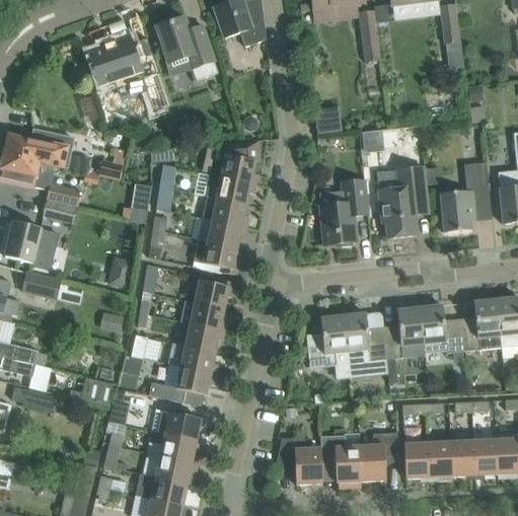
[(267,39),(263,2),(246,7),(243,0),(232,0),(214,6),(220,25),(224,38),(240,32),(244,47),(267,39)]
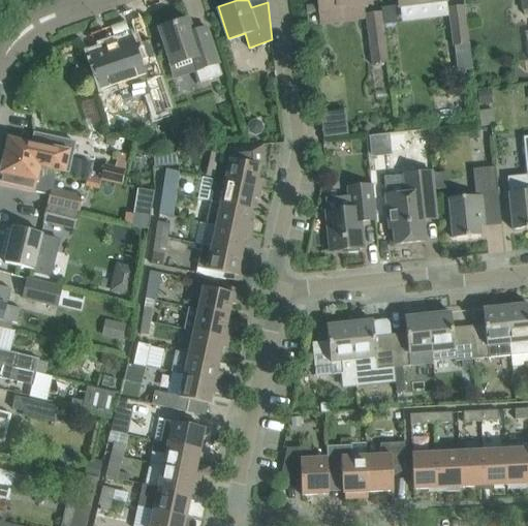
[(367,4),(366,0),(319,0),(319,3),(320,10),(367,4)]
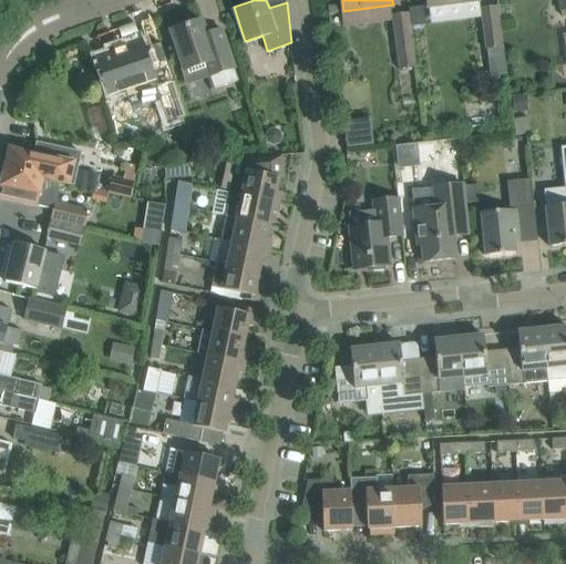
[(342,3),(329,4),(330,12),(343,11),(342,3)]
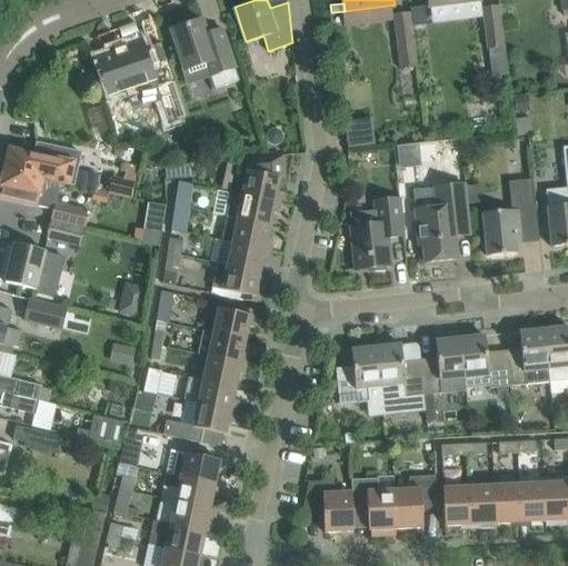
[(482,7),(487,46),(505,45),(500,5),(482,7)]
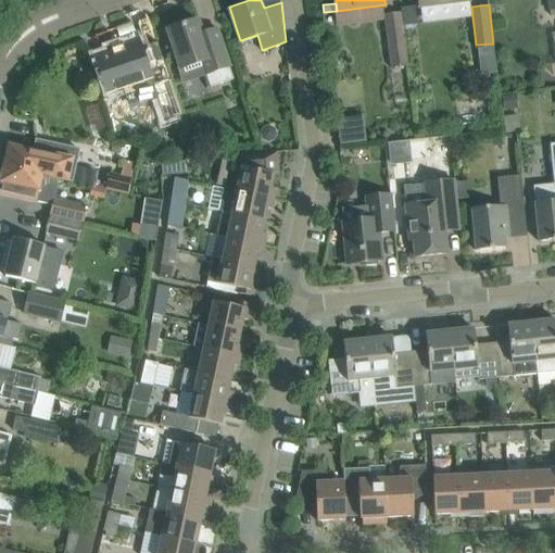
[(415,5),(401,8),(401,12),(403,24),(417,22),(415,5)]
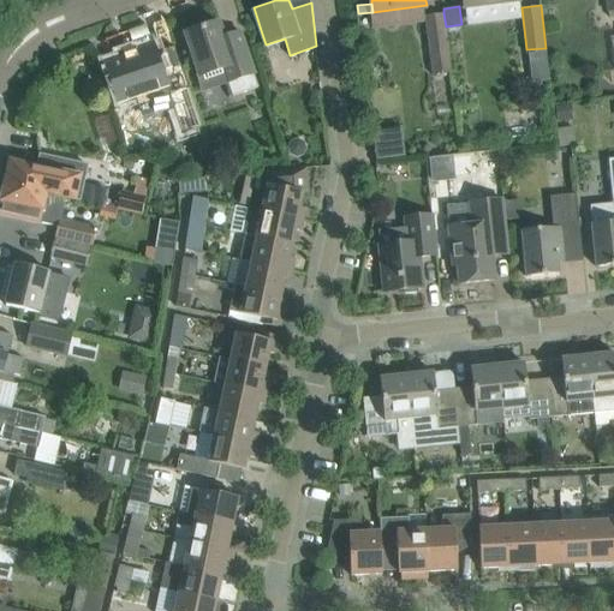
[(451,70),(448,52),(446,27),(443,13),(425,16),(433,73),(451,70)]
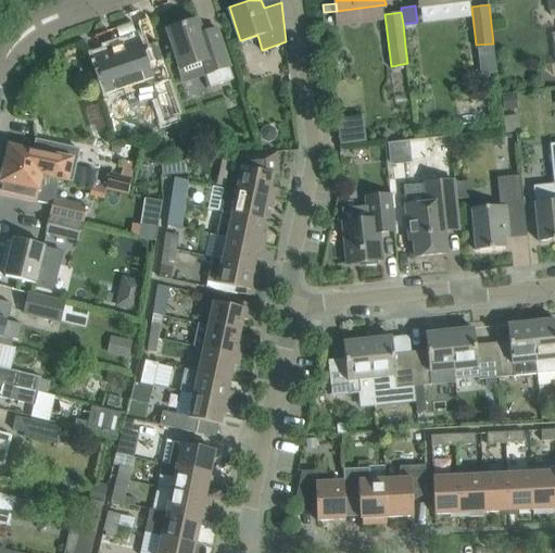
[(167,28),(174,49),(180,67),(202,60),(211,84),(235,76),(230,64),(228,58),(217,26),(203,32),(199,17),(167,28)]
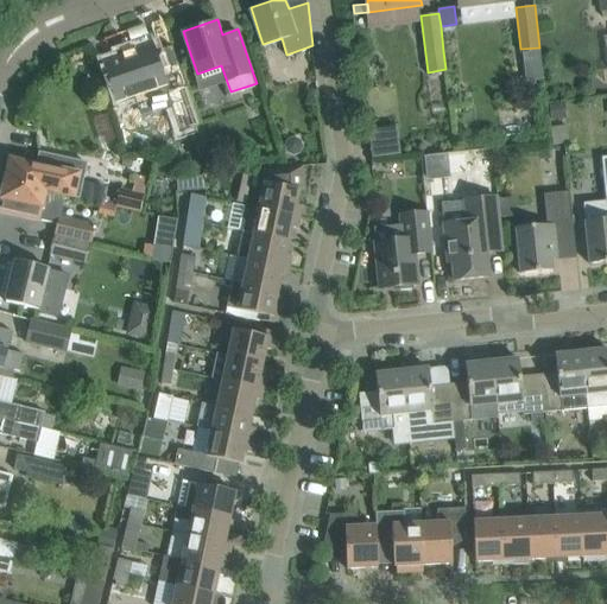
[(105,62),(112,84),(118,101),(166,84),(152,42),(133,48),(134,51),(105,62)]
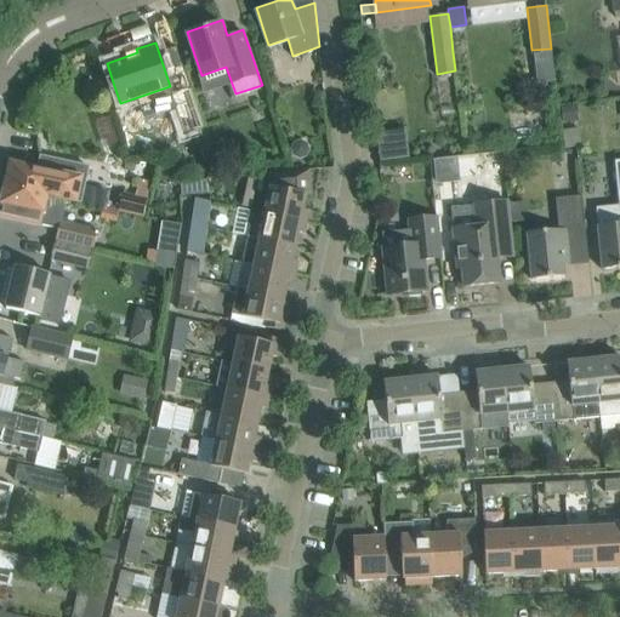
[(171,93),(185,132),(204,126),(189,86),(171,93)]
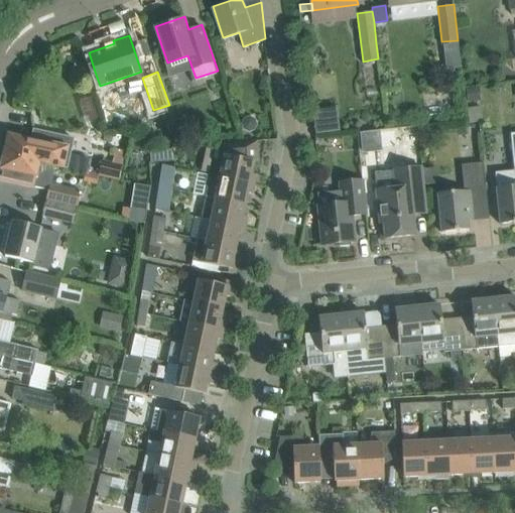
[(479,86),(468,87),(469,100),(481,99),(479,86)]
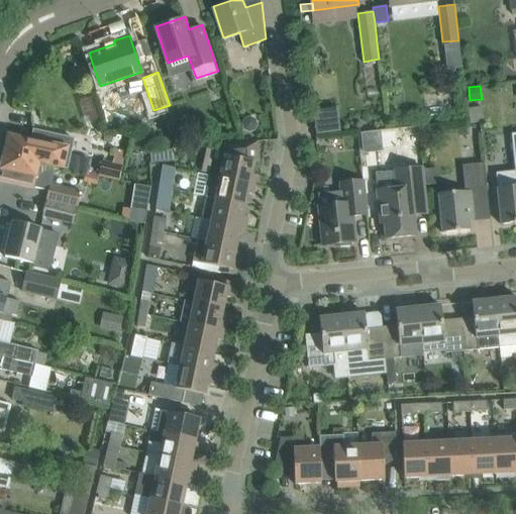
[(89,98),(78,104),(85,116),(96,110),(89,98)]
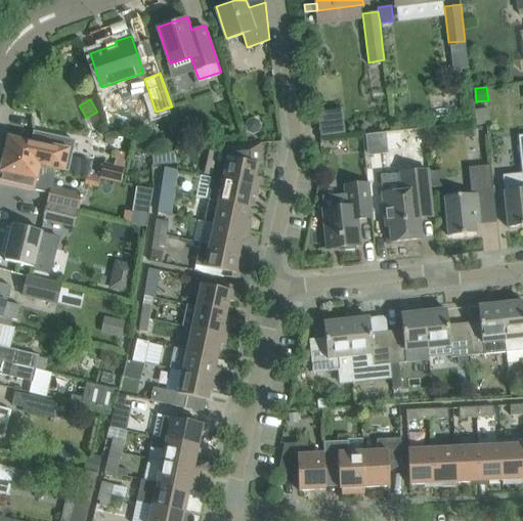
[(248,118),(245,123),(247,129),(253,132),(259,130),(261,124),(259,118),(254,116),(248,118)]
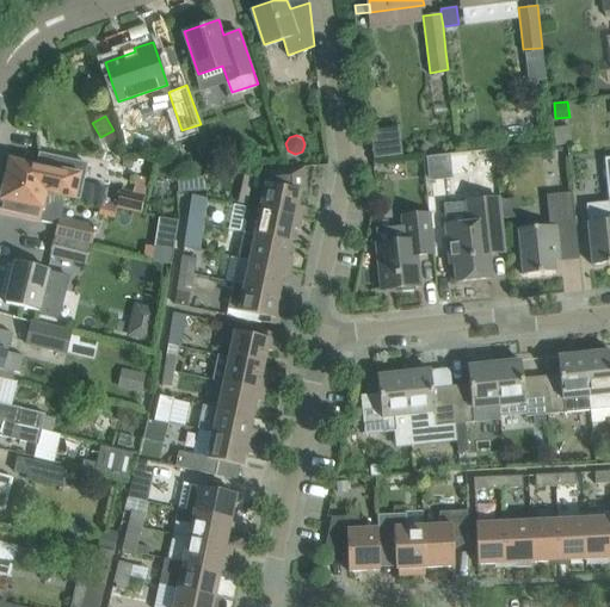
[(8,166),(5,181),(48,191),(57,193),(80,198),(84,180),(87,161),(39,152),(37,162),(10,158),(10,161),(8,166)]
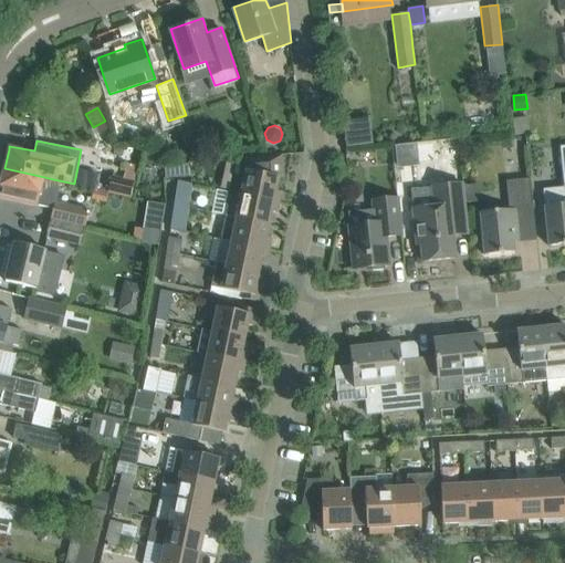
[(544,187),(550,244),(564,242),(564,144),(561,145),(564,176),(564,186),(544,187)]
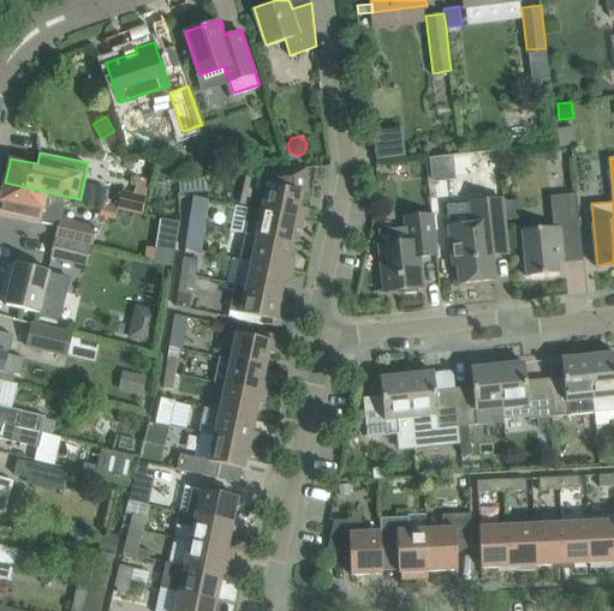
[(268,183),(262,209),(304,217),(307,207),(300,205),(303,191),(309,191),(307,166),(282,168),(280,185),(268,183)]
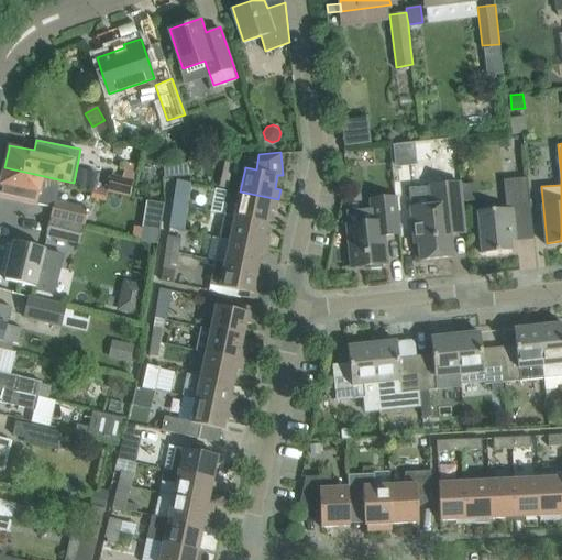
[(187,161),(165,163),(166,174),(188,172),(187,161)]
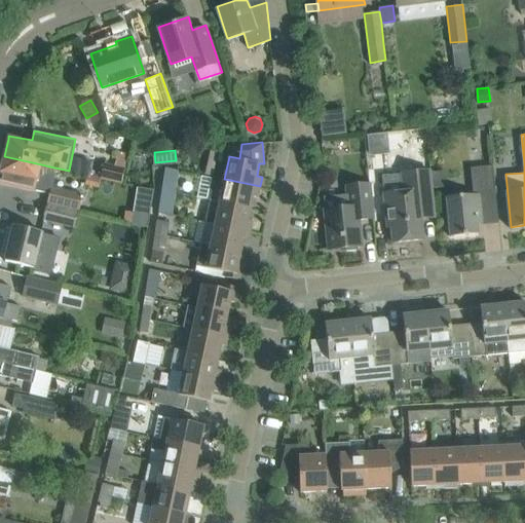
[(41,164),(4,156),(0,176),(0,182),(36,190),(36,188),(45,190),(47,178),(38,176),(41,164)]
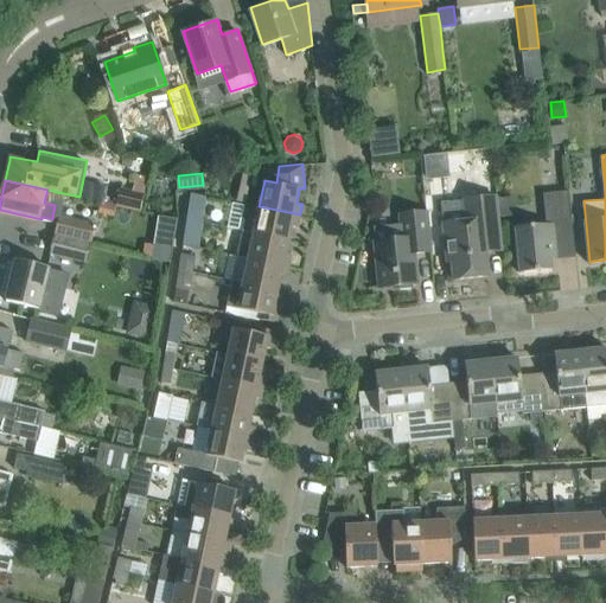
[(120,187),(116,203),(139,207),(142,192),(120,187)]
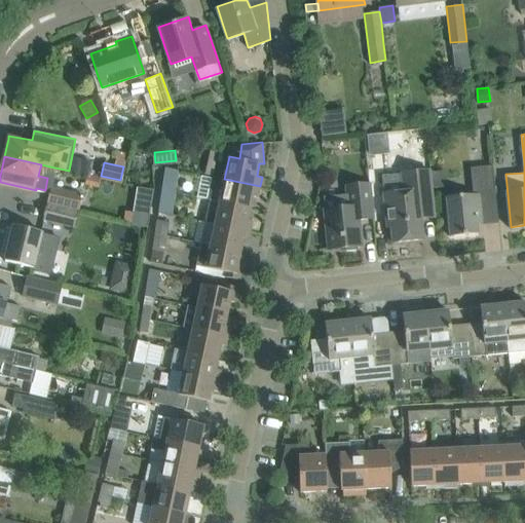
[(433,195),(430,170),(403,172),(404,190),(384,192),(385,204),(387,225),(391,225),(392,241),(423,237),(421,217),(435,216),(433,195)]
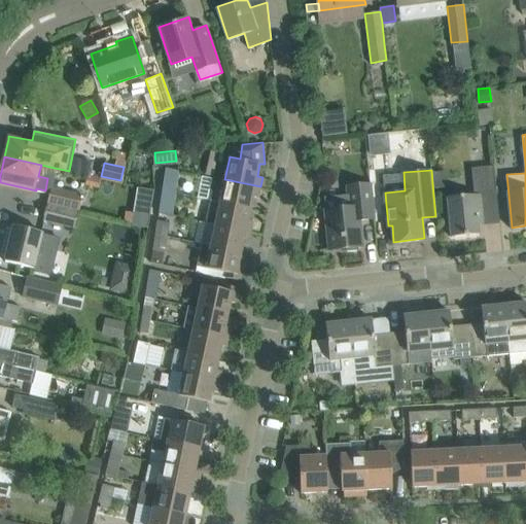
[(447,196),(449,215),(451,236),(480,233),(478,220),(484,219),(482,202),(497,200),(495,174),(494,174),(472,176),(475,193),(447,196)]
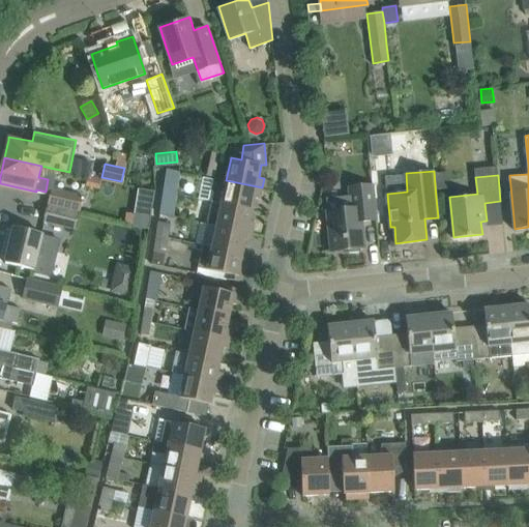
[(167,178),(165,191),(172,192),(174,179),(167,178)]
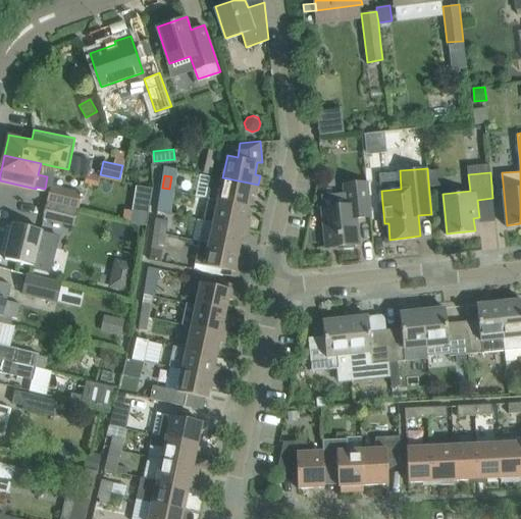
[(206,197),(208,197),(249,206),(251,194),(256,195),(258,185),(222,177),(211,175),(206,197)]
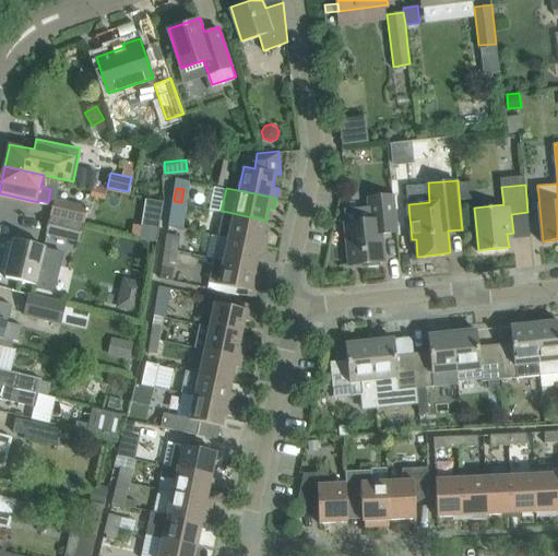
[(345,208),(346,222),(345,222),(349,263),(368,261),(368,265),(379,264),(379,260),(384,260),(384,255),(381,233),(396,231),(393,193),(392,193),(392,192),(381,193),(381,194),(368,196),(369,204),(345,208)]
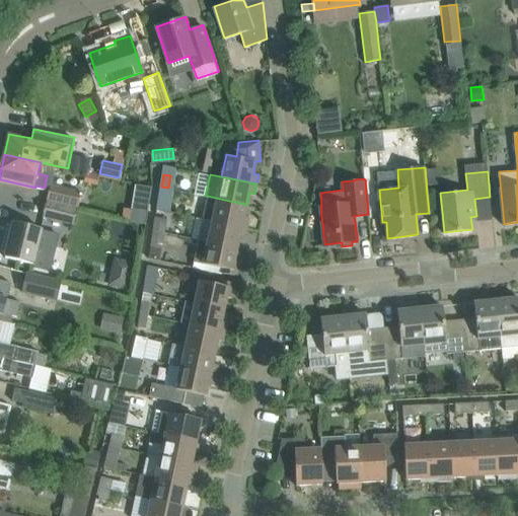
[(52,182),(48,200),(78,208),(82,191),(52,182)]
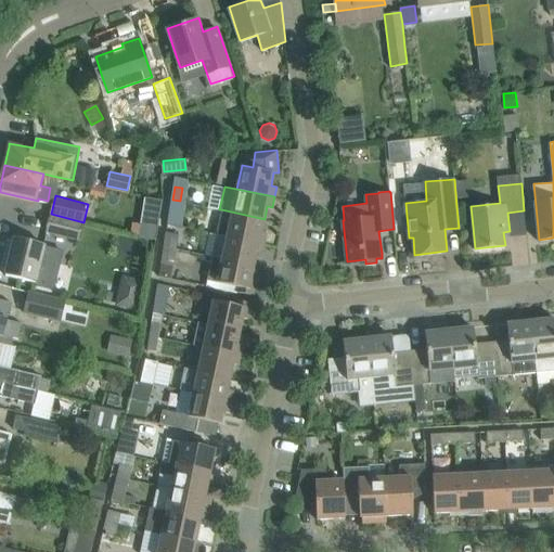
[(180,201),(172,200),(170,213),(179,214),(180,201)]
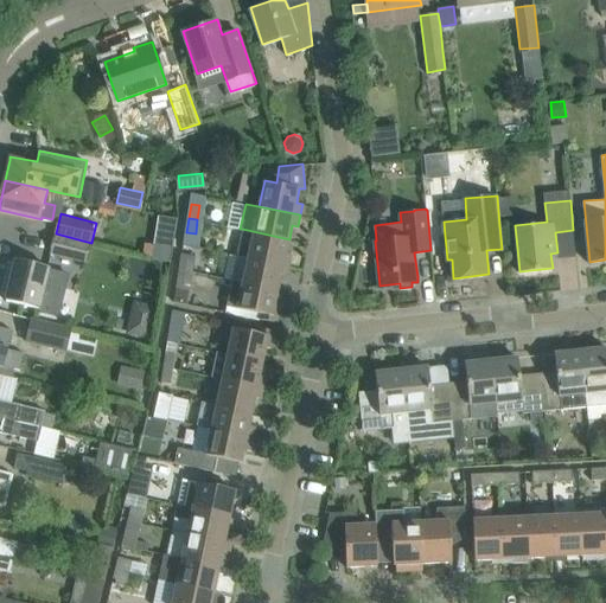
[(249,257),(289,265),(292,254),(286,252),(289,239),(242,229),(237,254),(249,257)]
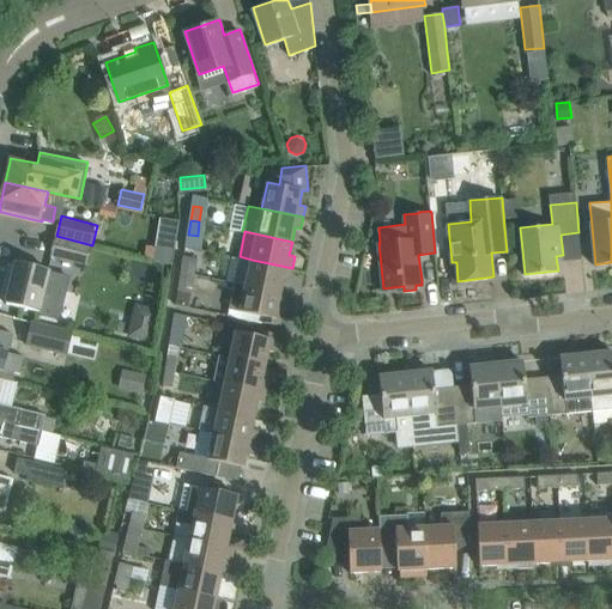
[(92,245),(56,236),(52,255),(88,263),(92,245)]
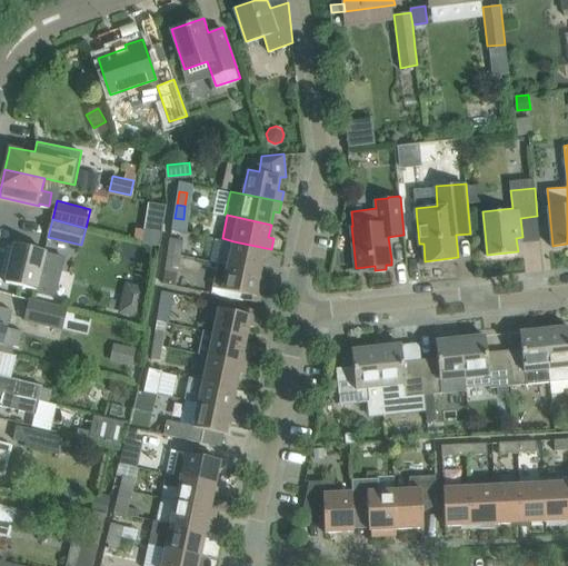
[(171,238),(168,252),(178,255),(180,240),(171,238)]
